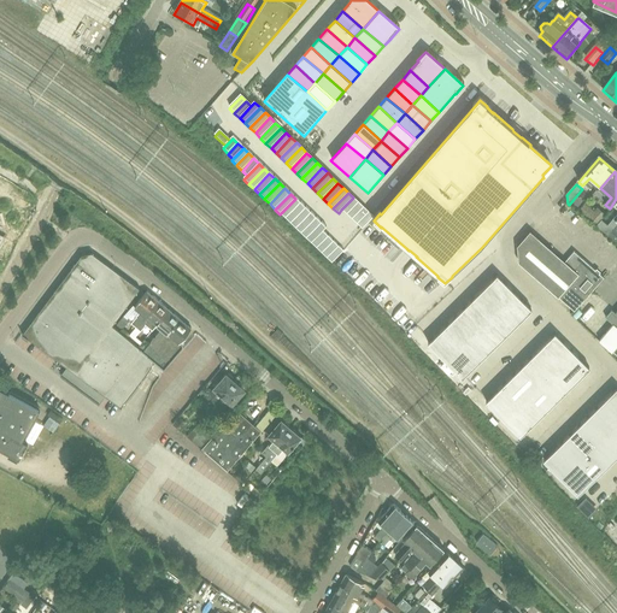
[(353,198),(341,210),(347,214),(358,202),(353,198)]
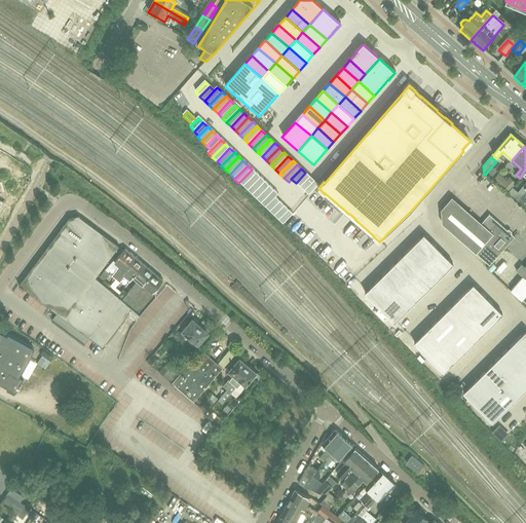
[(252,170),(238,183),(243,187),(256,174),(252,170)]
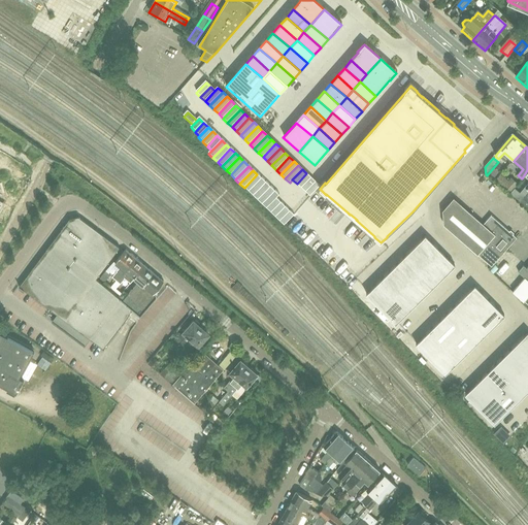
[(306,173),(297,184),(301,189),(311,178),(306,173)]
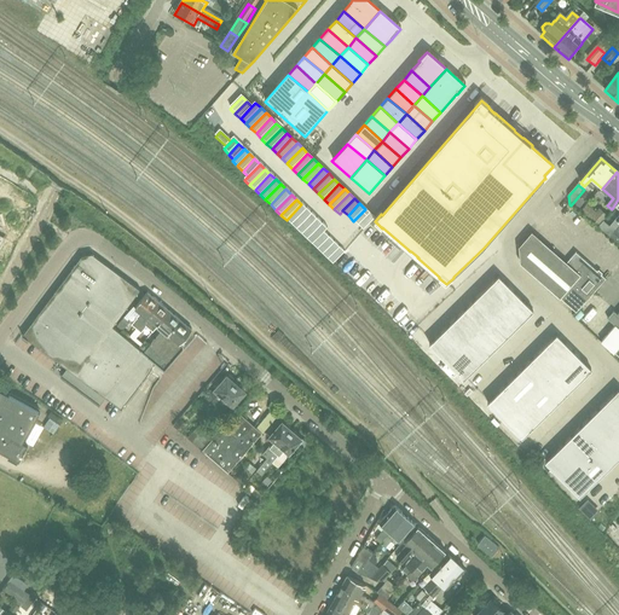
[(609,239),(618,227),(618,203),(615,208),(618,210),(618,218),(615,221),(617,222),(606,236),(609,239)]
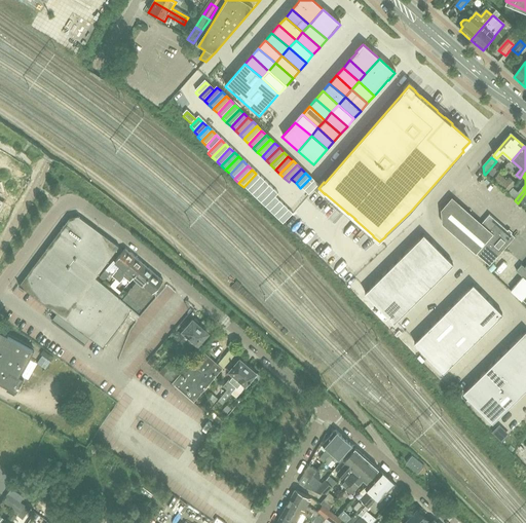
[(256,174),(243,187),(248,191),(260,178),(256,174)]
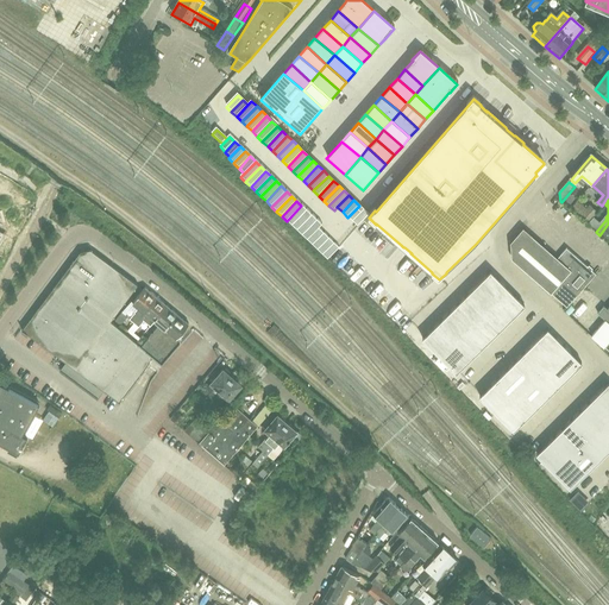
[(301,206),(287,221),(292,226),(307,210),(301,206)]
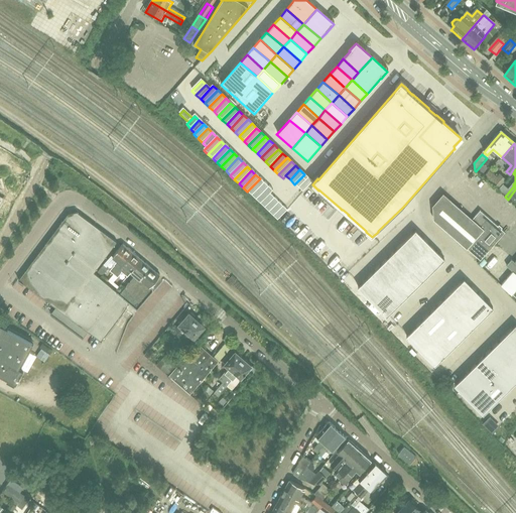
[(304,174),(294,184),(298,188),(308,178),(304,174)]
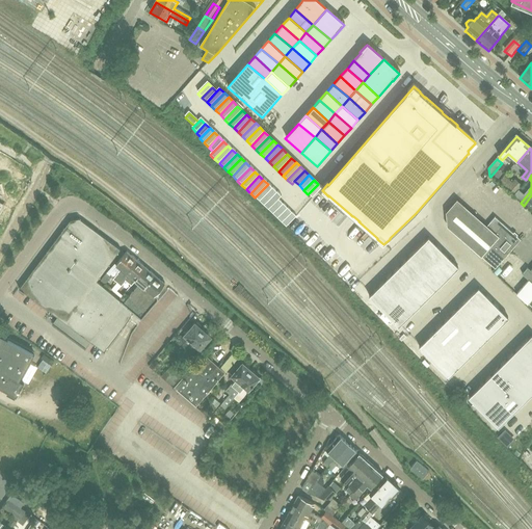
[(508,191),(513,196),(522,187),(516,182),(508,191)]
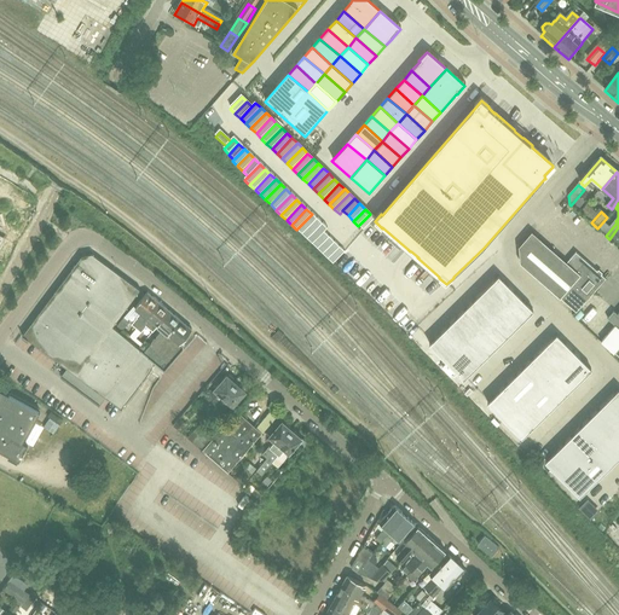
[(312,214),(296,230),(302,235),(317,219),(312,214)]
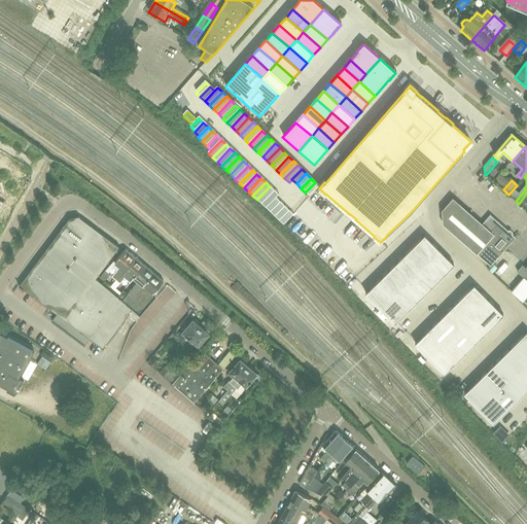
[(315,182),(305,193),(310,197),(319,186),(315,182)]
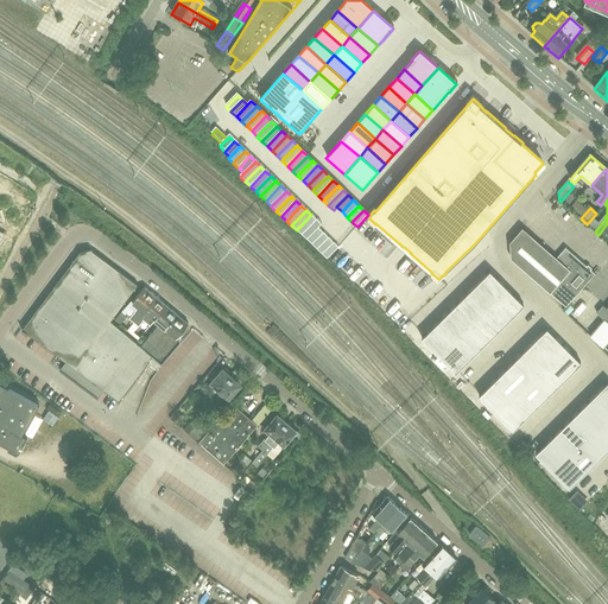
[(311,215),(297,230),(302,236),(316,221),(311,215)]
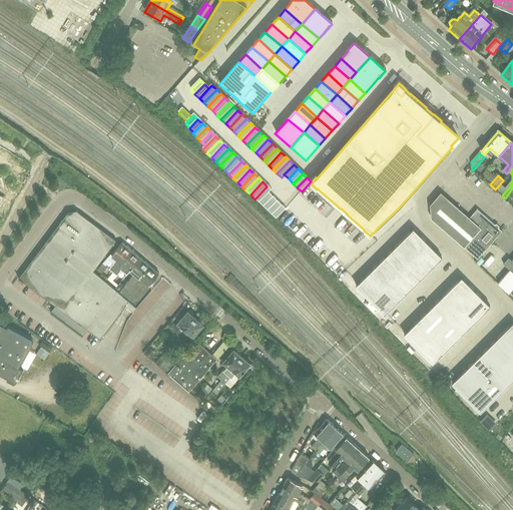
[(267,186),(254,199),(259,203),(269,193),(272,190),(267,186)]
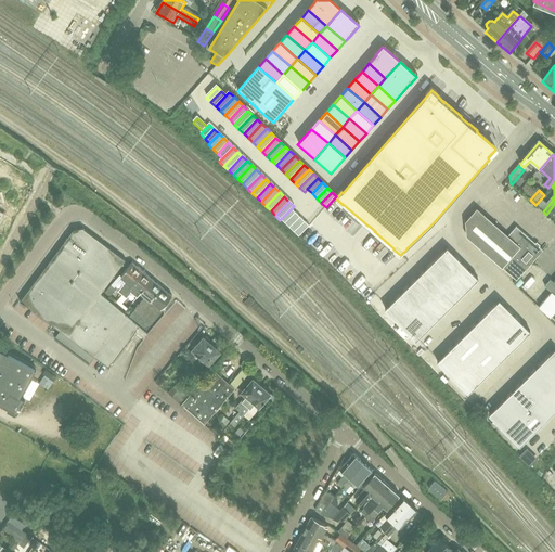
[(291,209),(280,220),(285,225),(295,214),(291,209)]
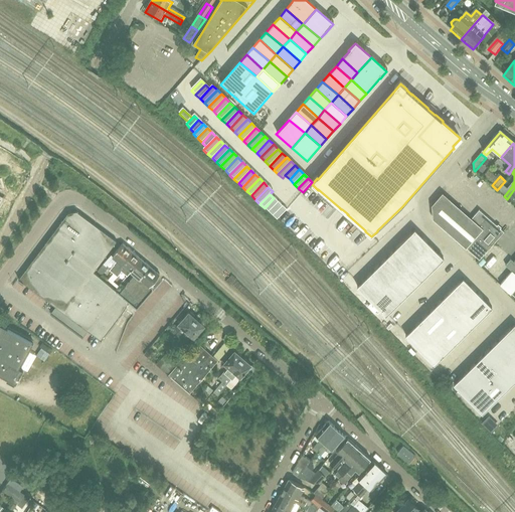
[(433,217),(479,263),(504,234),(479,212),(471,220),(442,195),(432,207),(433,217)]
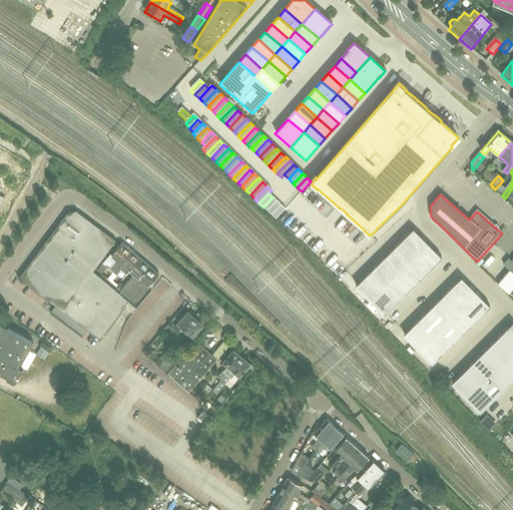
[(273,197),(264,207),(268,211),(278,201),(273,197)]
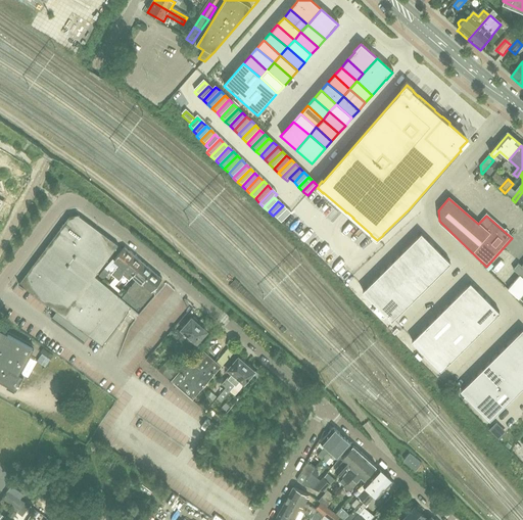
[(283,205),(273,216),(277,220),(287,209),(283,205)]
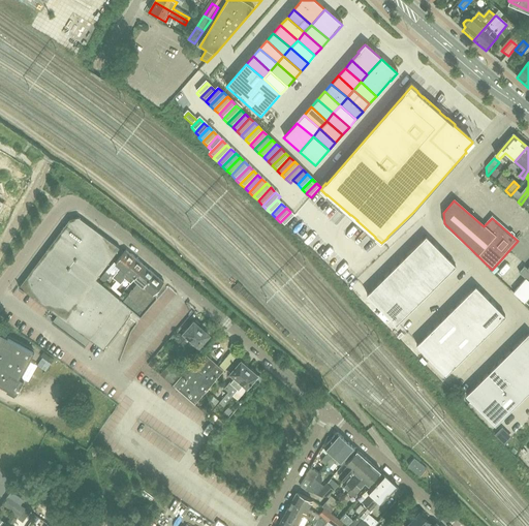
[(290,212),(280,222),(284,226),(294,216),(290,212)]
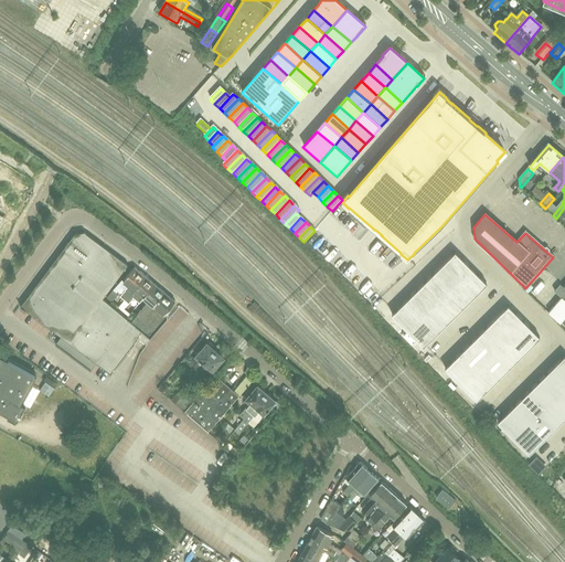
[(75,236),(20,309),(70,346),(103,301),(128,267),(84,234),(75,236)]
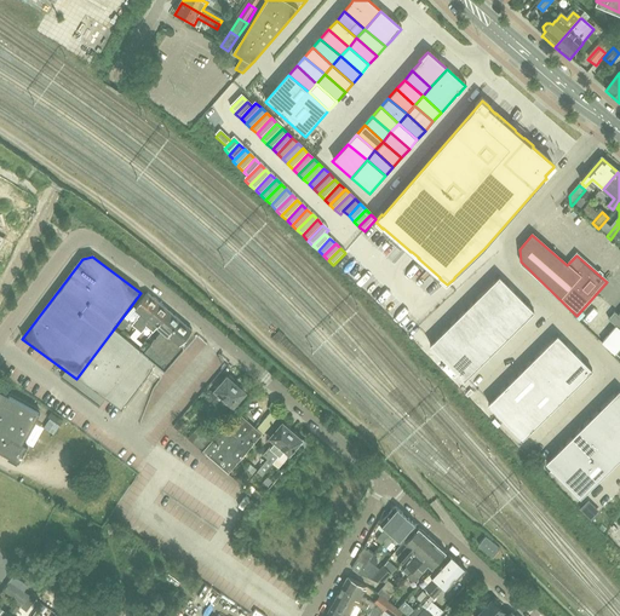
[(499,278),(430,347),(464,381),(534,314),(499,278)]
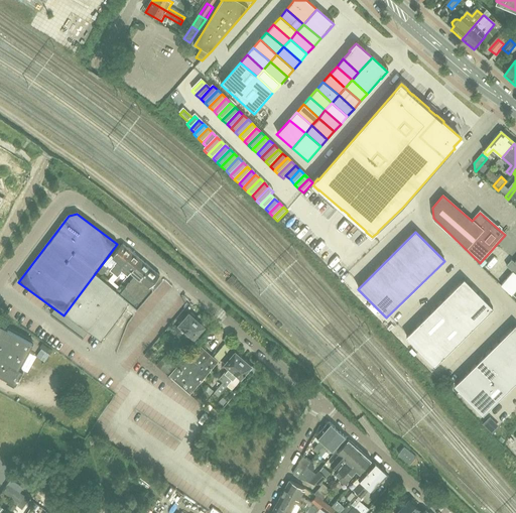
[(114,276),(133,254),(123,246),(122,248),(114,257),(112,256),(107,262),(111,264),(114,267),(115,267),(110,273),(114,276)]
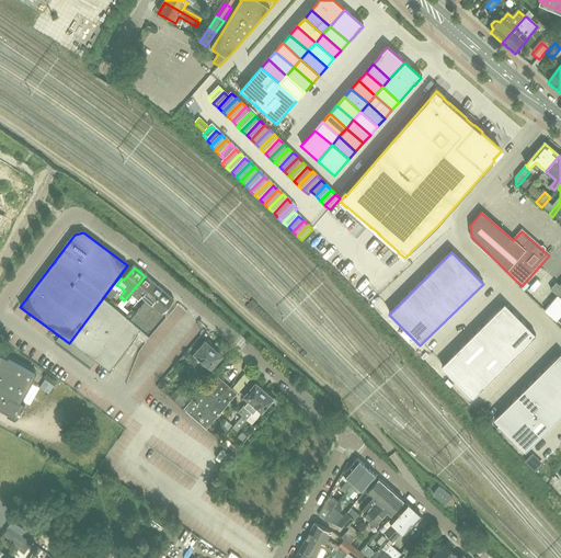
[(141,298),(153,285),(145,276),(124,300),(128,304),(133,298),(138,303),(141,298)]
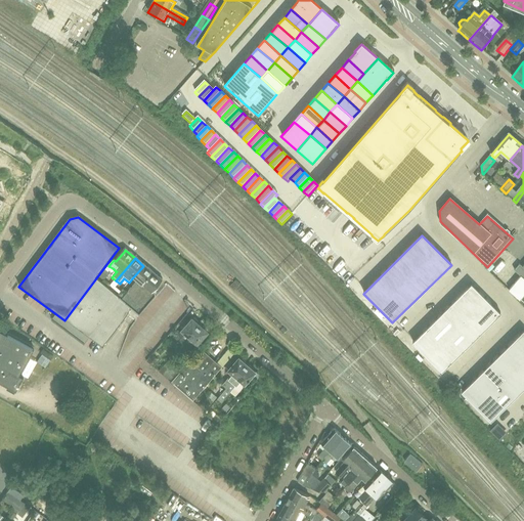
[(131,299),(153,273),(143,266),(132,278),(137,283),(127,295),(127,296),(131,299)]
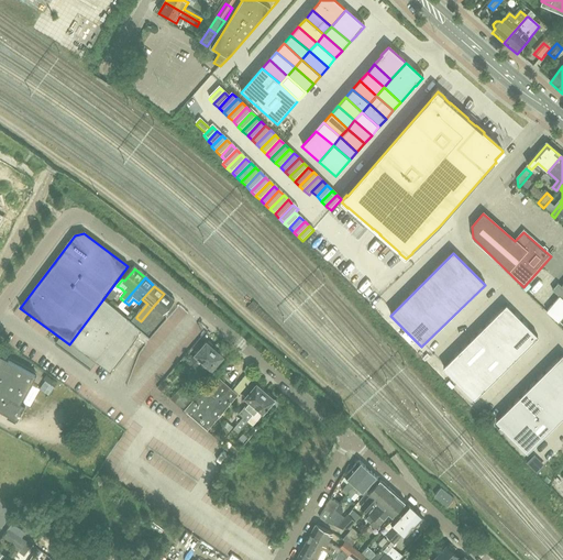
[(547,314),(559,325),(562,318),(562,286),(561,288),(558,286),(552,293),(560,299),(547,314)]
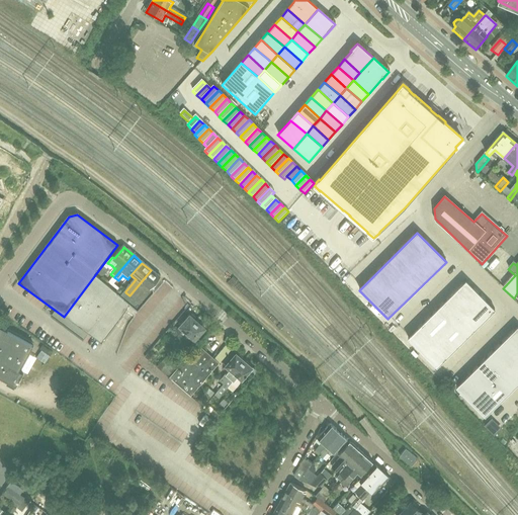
[(108,271),(106,270),(103,268),(98,274),(102,278),(108,271)]
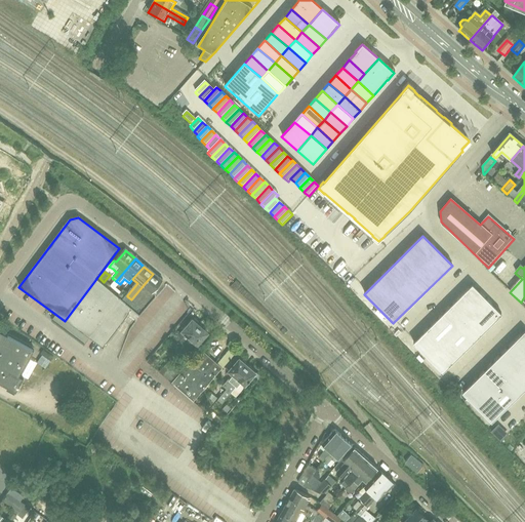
[(122,302),(126,306),(131,311),(139,317),(140,317),(139,316),(155,297),(155,294),(153,293),(162,281),(153,274),(131,299),(127,296),(122,302)]
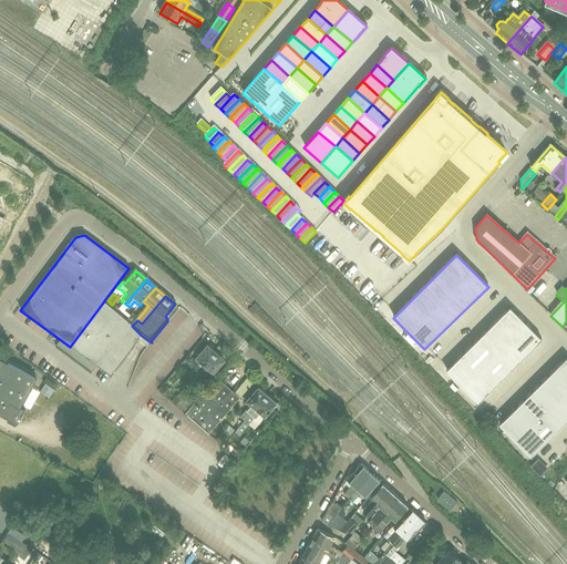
[(103,303),(70,347),(111,378),(142,336),(136,330),(132,326),(126,321),(116,314),(105,304),(103,303)]
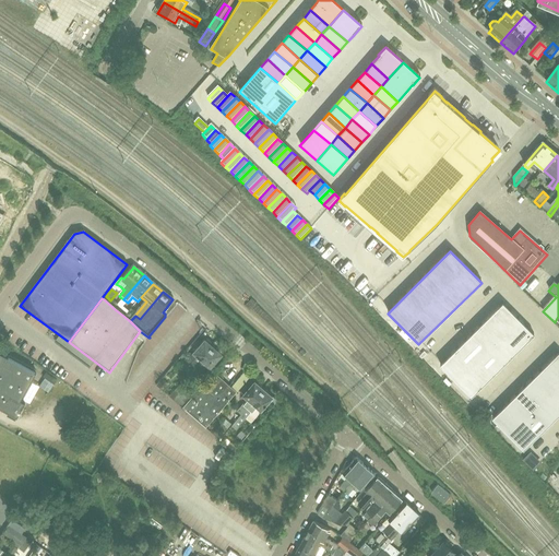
[(502,305),(440,366),(472,398),(534,335),(502,305)]
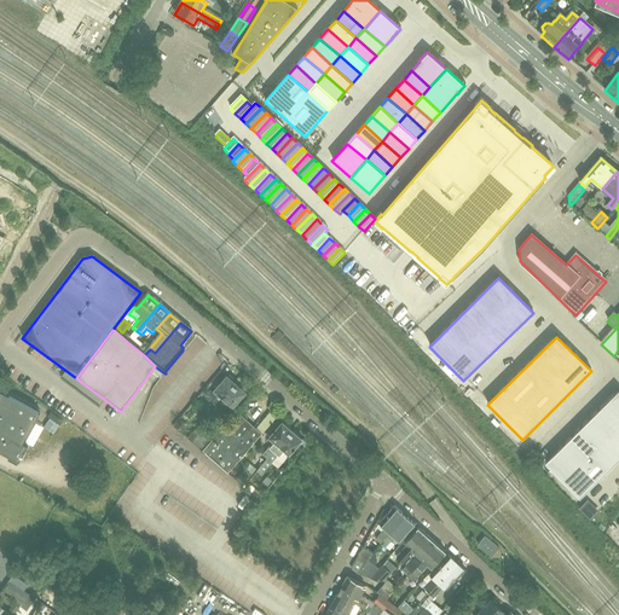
[(144,355),(150,349),(150,348),(144,343),(142,346),(140,348),(138,350),(144,355)]
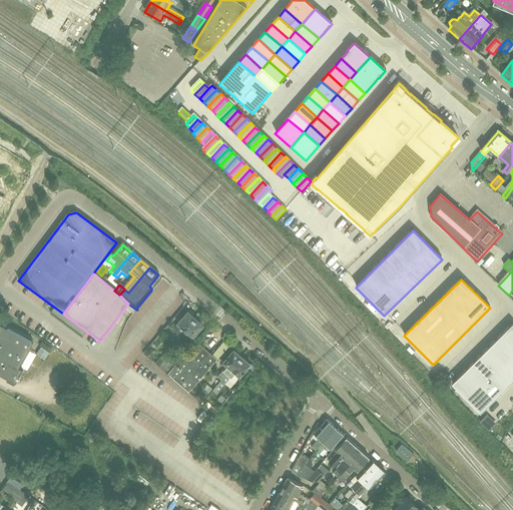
[(184,333),(195,320),(193,318),(194,317),(190,314),(189,315),(188,313),(177,325),(171,332),(178,339),(183,333),(184,333)]
